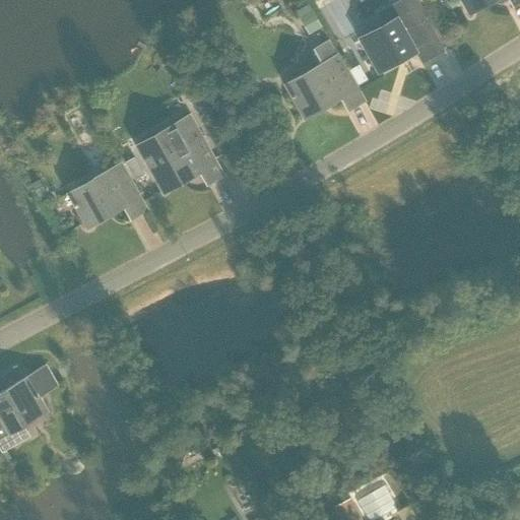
[(424,62),(446,50),(417,0),(399,0),(378,12),(385,23),(362,37),(381,71),(417,51),(424,62)]
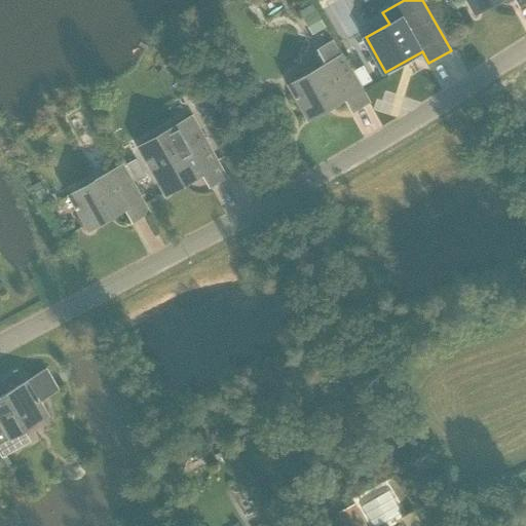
[(518,0),(521,4),(525,0),(470,0),(477,12),(478,12),(476,7),(487,0),(518,0)]
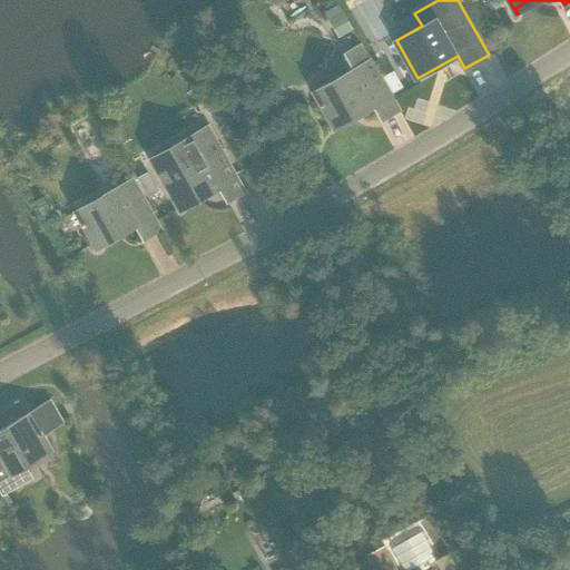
[(383,119),(400,110),(372,59),(371,60),(361,45),(344,53),(354,70),(315,91),(336,128),(337,128),(334,123),(373,101),(383,119)]
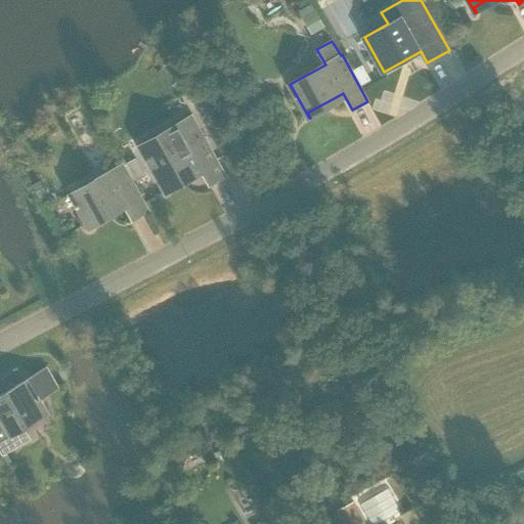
[(362,64),(354,70),(362,84),(370,79),(362,64)]
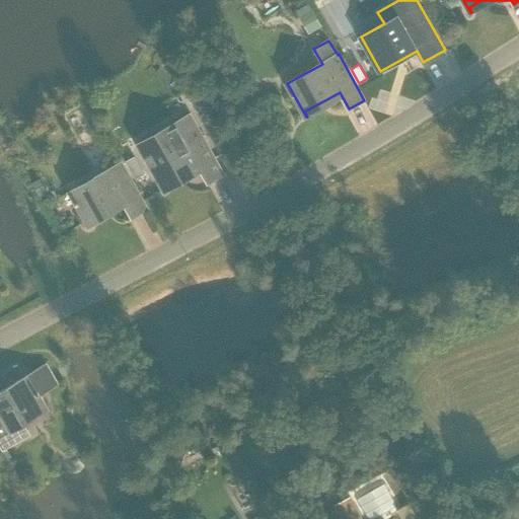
[(208,182),(224,174),(191,116),(139,144),(165,192),(166,191),(163,186),(199,166),(208,182)]
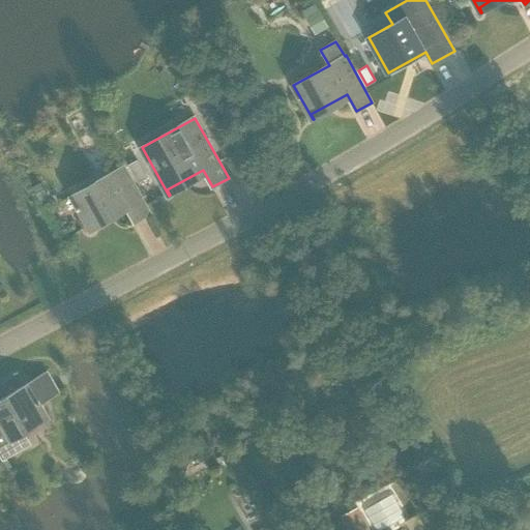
[(507,141),(501,130),(492,137),(497,147),(507,141)]
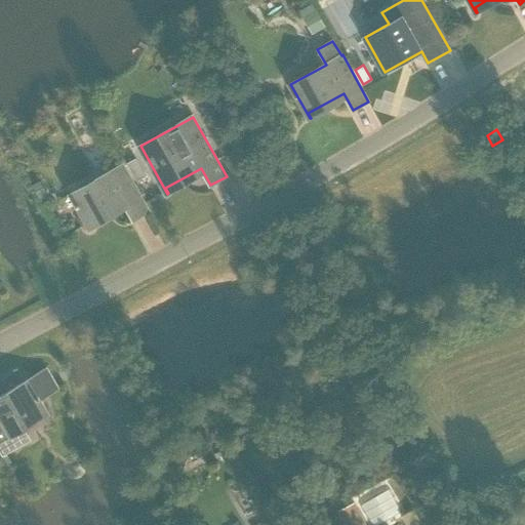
[(123,165),(71,194),(90,229),(91,228),(88,223),(124,203),(133,219),(149,211),(123,165)]
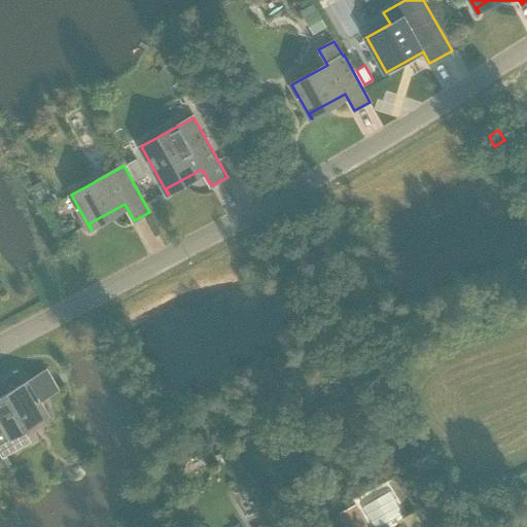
[(0,396),(0,454),(1,457),(30,442),(23,429),(46,416),(38,400),(57,389),(46,371),(0,396)]
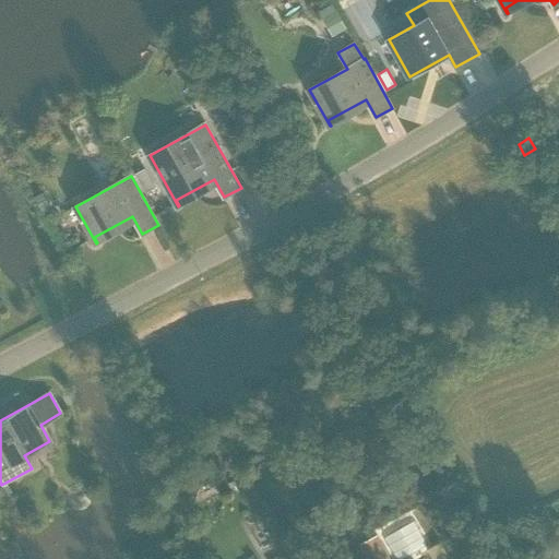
[(391,558),(378,535),(360,544),(368,558),(391,558)]
